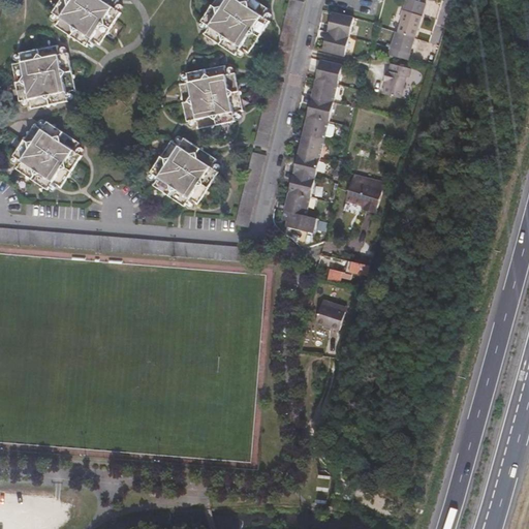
[(60,0),(52,12),(60,19),(54,27),(86,49),(92,39),(102,47),(123,14),(114,7),(118,0),(117,0),(60,0)]
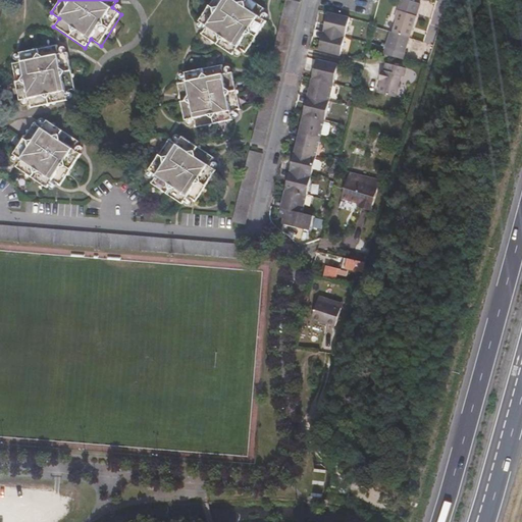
[(213,0),(198,22),(206,28),(201,36),(231,57),(237,50),(245,55),(266,24),(258,18),(263,11),(247,0),(213,0)]
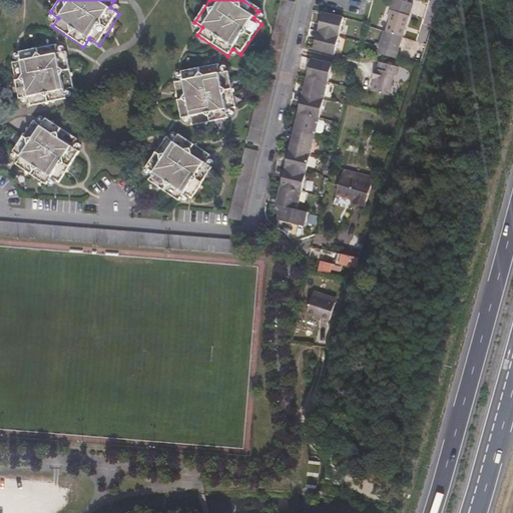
[(413,4),(401,0),(394,0),(392,10),(391,10),(388,20),(390,20),(386,33),(384,32),(379,48),(380,48),(378,55),(396,59),(413,4)]
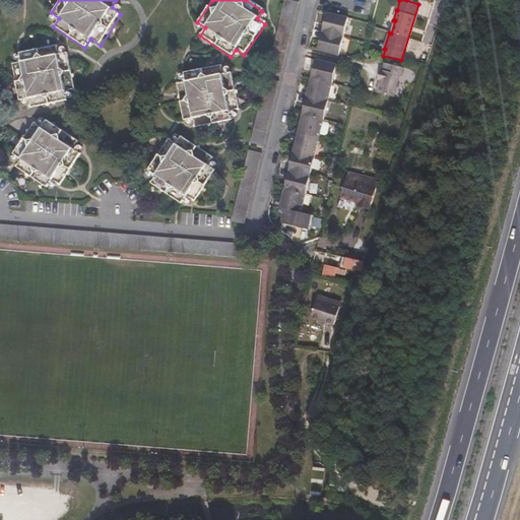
[(322,31),(343,37),(347,17),(327,12),(322,31)]
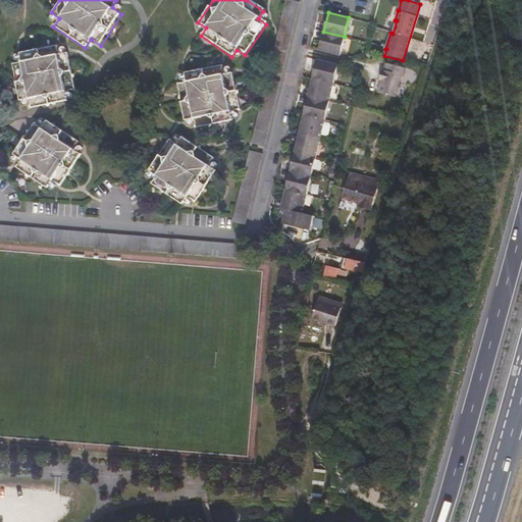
[(319,51),(341,55),(345,37),(323,32),(319,51)]
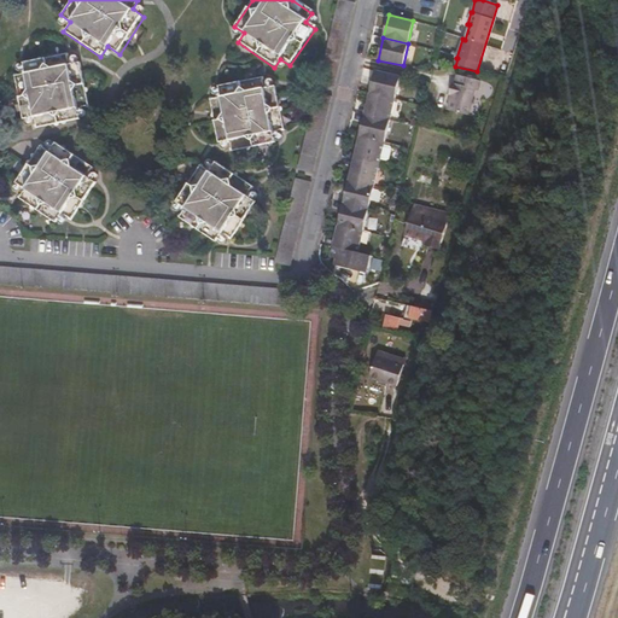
[(27,74),(15,76),(23,120),(35,117),(38,129),(81,120),(79,108),(91,106),(81,63),(70,65),(69,54),(24,63),(27,74)]
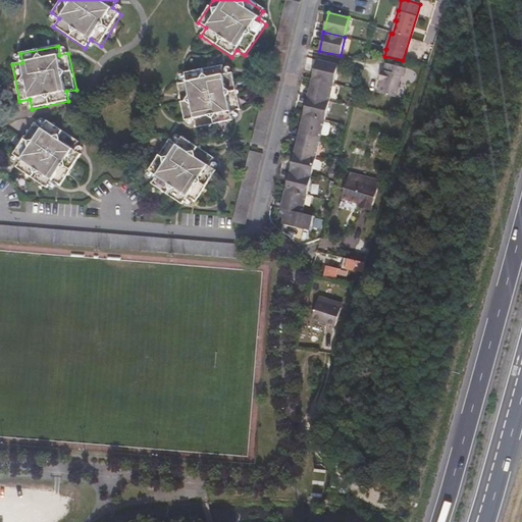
[(333,83),(338,64),(317,59),(312,77),(333,83)]
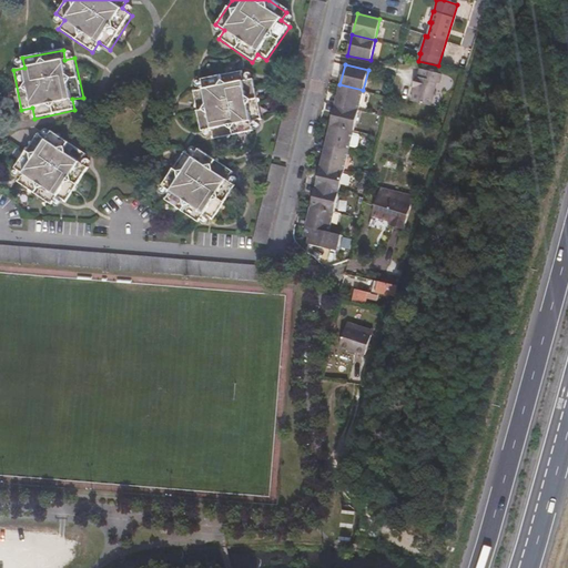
[(418,79),(416,90),(418,90),(417,94),(415,103),(434,108),(439,85),(443,87),(444,77),(423,71),(422,79),(418,79)]
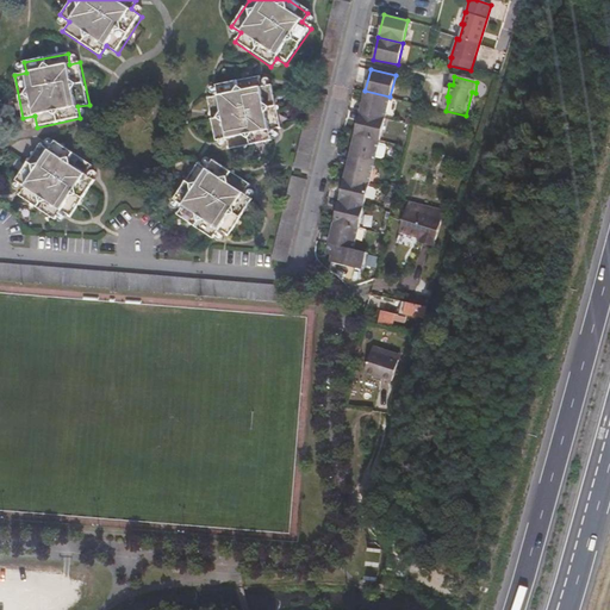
[(219,98),(209,100),(217,143),(228,141),(230,151),(273,143),(271,132),(280,131),(272,87),(262,89),(260,79),(218,88),(219,98)]
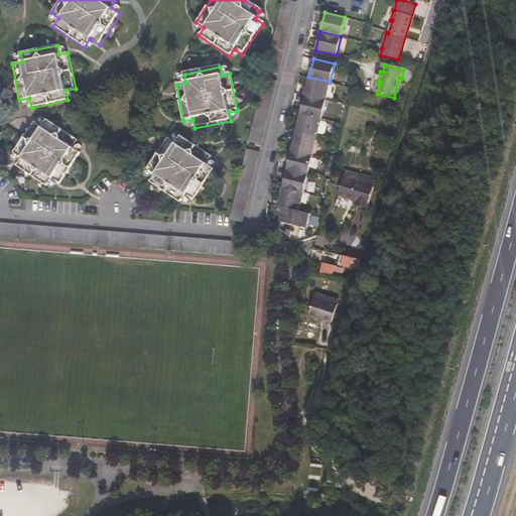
[(277,80),(264,76),(248,142),(261,145),(277,80)]
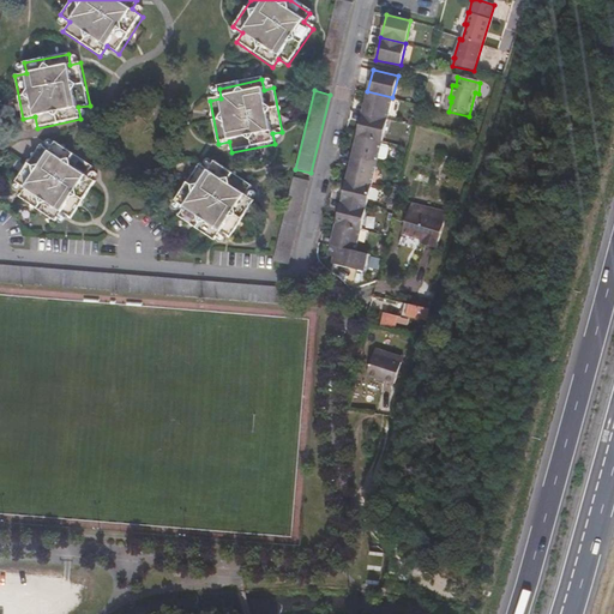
[(387,119),(392,97),(367,91),(362,113),(387,119)]
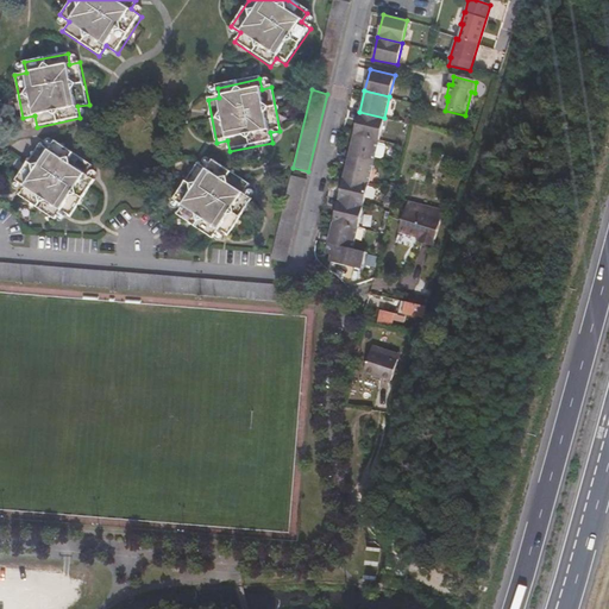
[(380,139),(384,118),(359,112),(355,133),(380,139)]
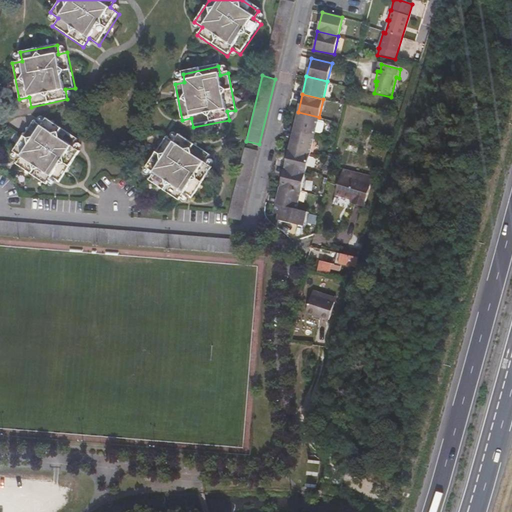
[(318,119),(319,117),(298,112),(293,131),(314,135),(315,133),(318,119)]
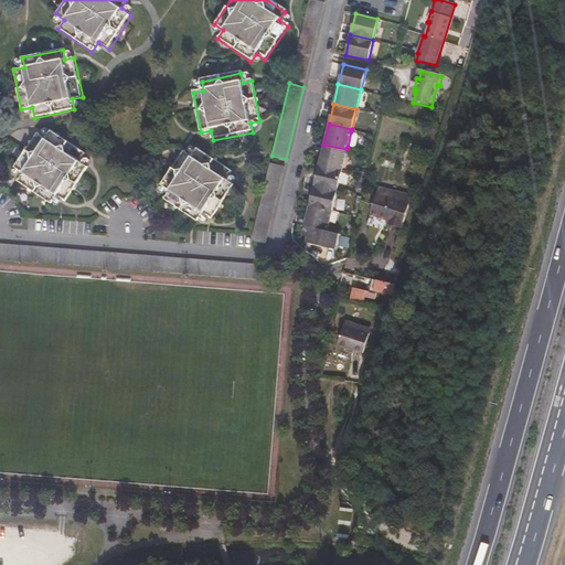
[(45,139),(36,134),(14,167),(22,172),(17,181),(52,204),(57,195),(66,201),(88,168),(80,161),(85,153),(51,131),(45,139)]
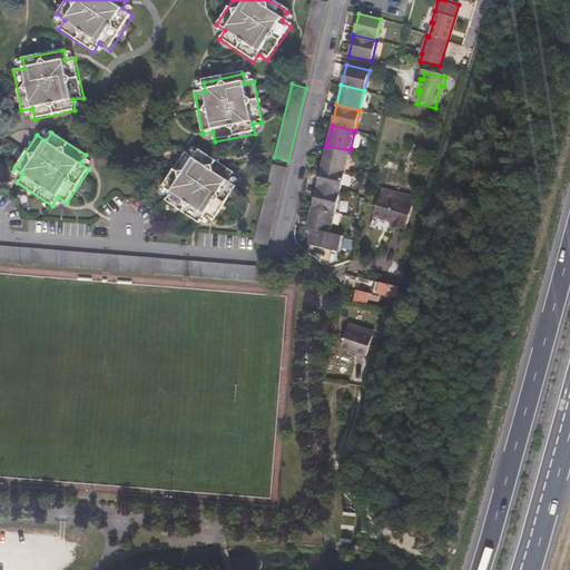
[(351,148),(356,149),(360,147),(362,137),(361,134),(354,133),(351,148)]
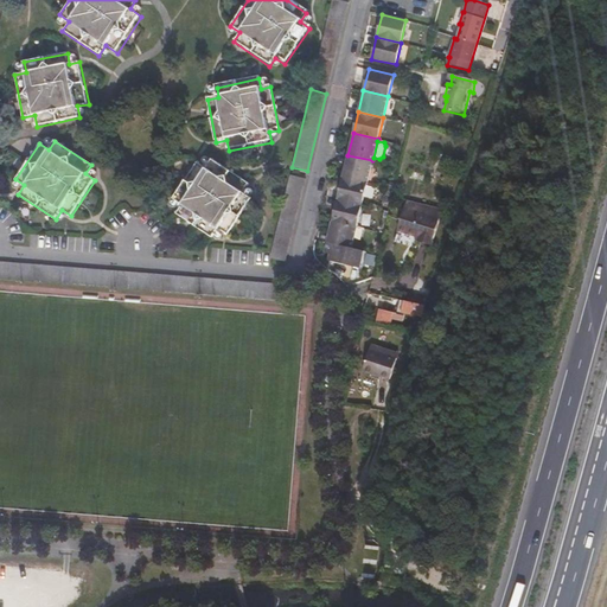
[(368,181),(372,160),(347,155),(343,176),(368,181)]
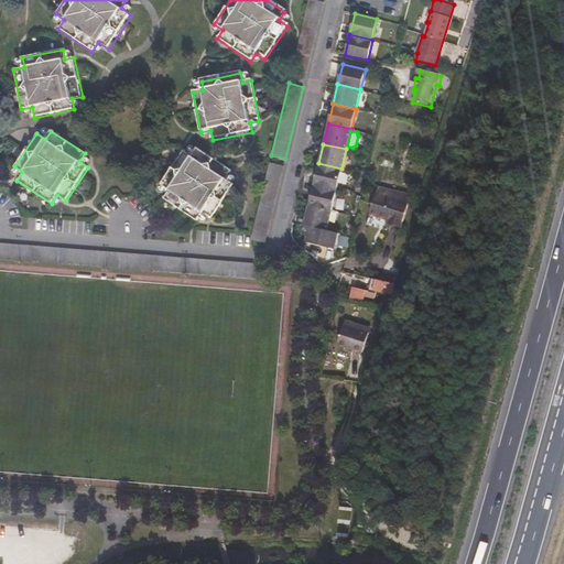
[(193,159),(185,152),(162,184),(170,190),(163,198),(197,223),(204,214),(213,220),(236,190),(226,183),(231,175),(198,151),(193,159)]
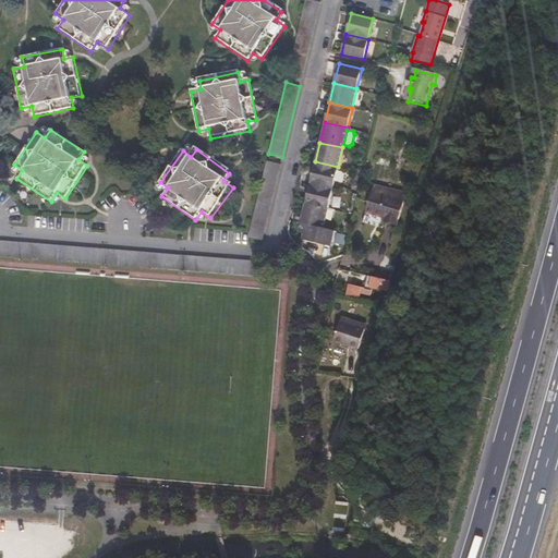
[(280,166),(266,161),(247,238),(262,241),(280,166)]
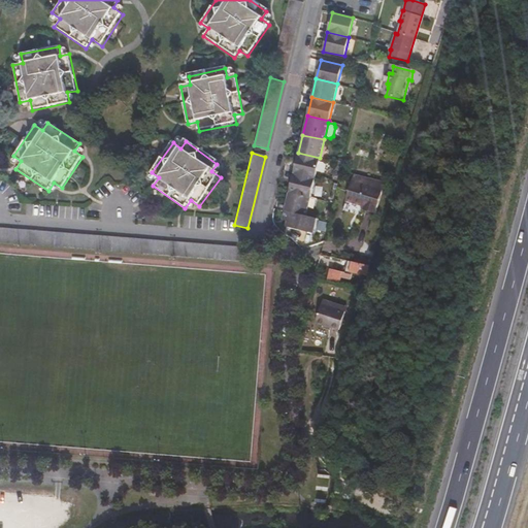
[(320,158),(298,153),(294,172),(316,176),(320,158)]
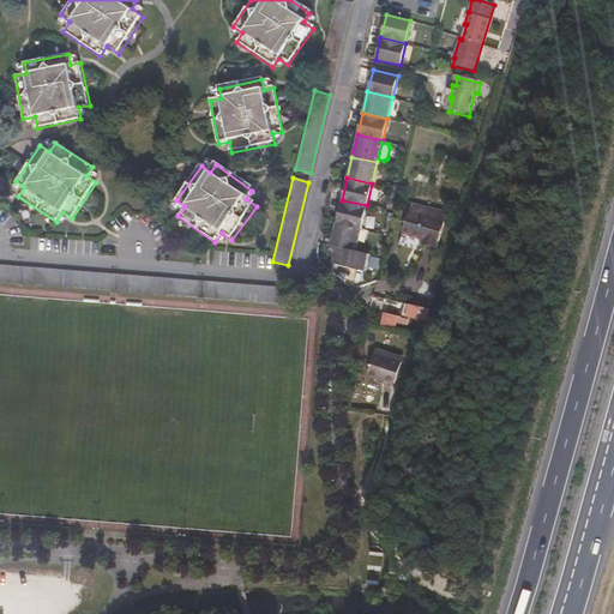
[(342,200),(336,222),(361,227),(367,205),(342,200)]
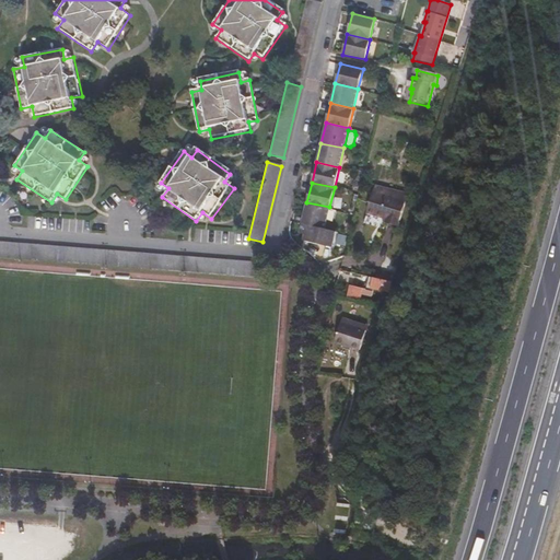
[(399,225),(408,194),(375,184),(368,211),(388,217),(387,221),(399,225)]
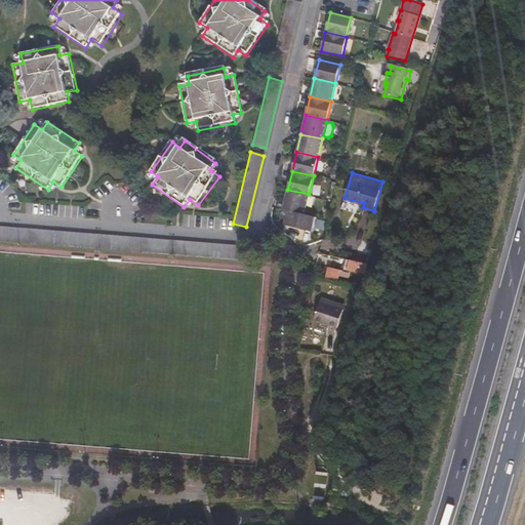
[(287,190),(283,207),(305,212),(309,194),(287,190)]
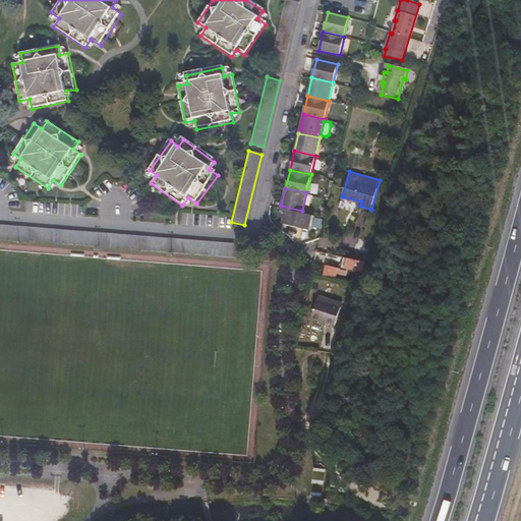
[(302,211),(281,206),(279,214),(284,216),(283,221),(309,228),(312,213),(302,211)]
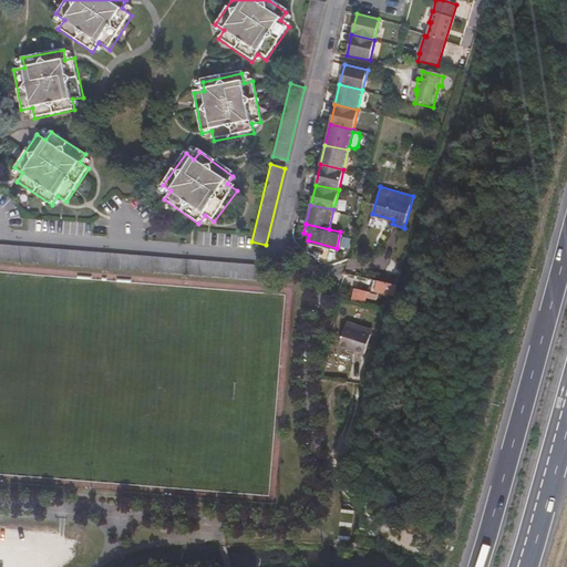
[(0,259),(260,280),(260,278),(260,265),(0,244),(0,259)]
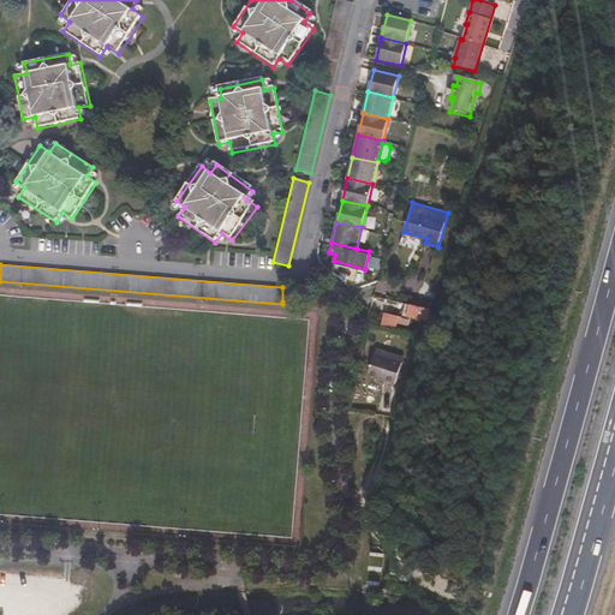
[(413,305),(430,309),(433,300),(416,297),(413,305)]
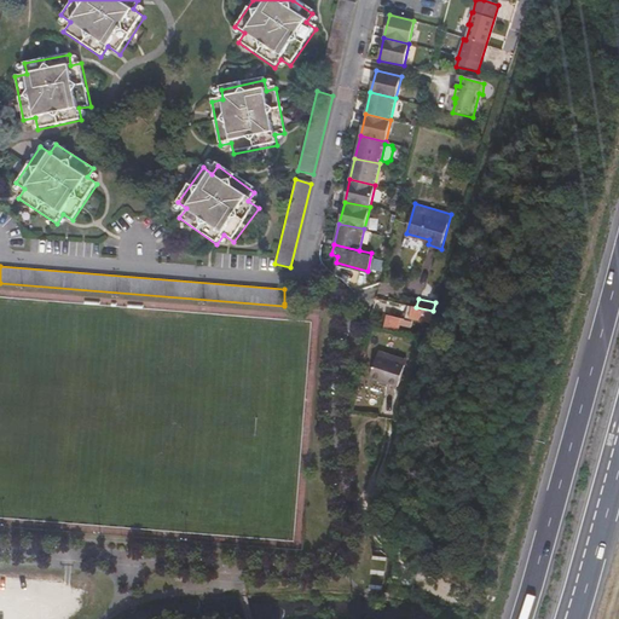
[(431,323),(433,311),(416,307),(409,305),(405,319),(401,318),(400,324),(411,327),(412,318),(431,323)]
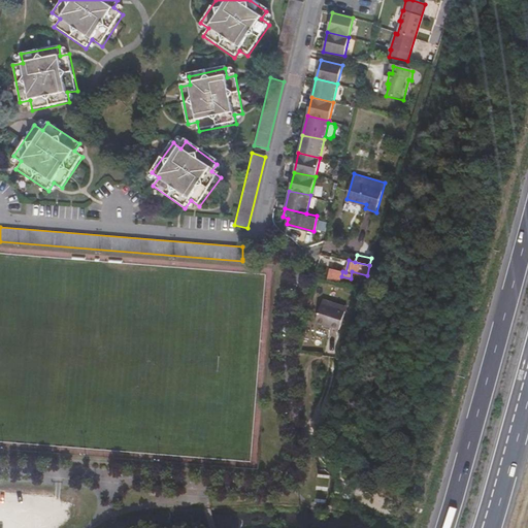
[(345,312),(322,304),(317,322),(340,329),(345,312)]
